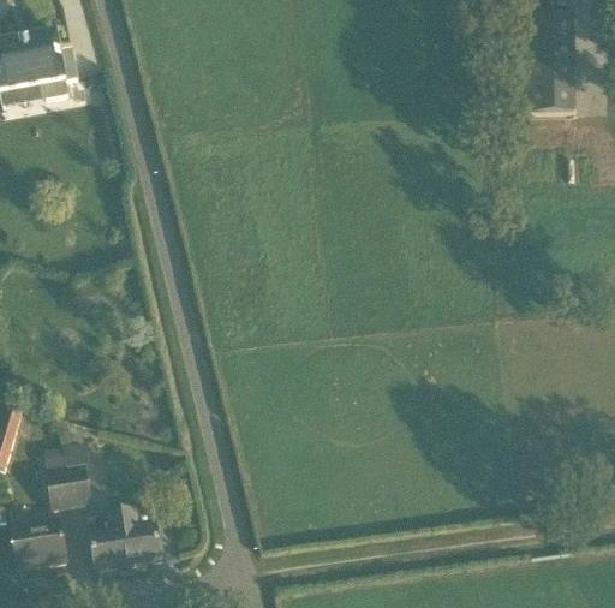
[(57,33),(0,42),(0,91),(43,83),(46,97),(67,93),(65,79),(77,77),(71,48),(60,51),(57,33)]
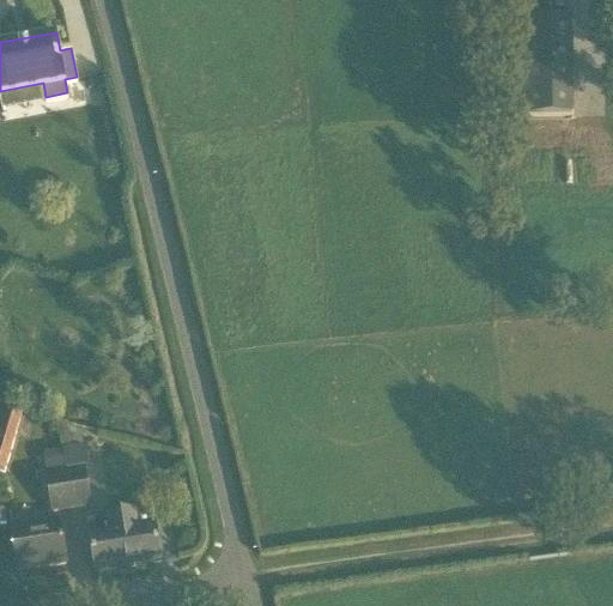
[(103,72),(87,76),(89,84),(104,82),(103,72)]
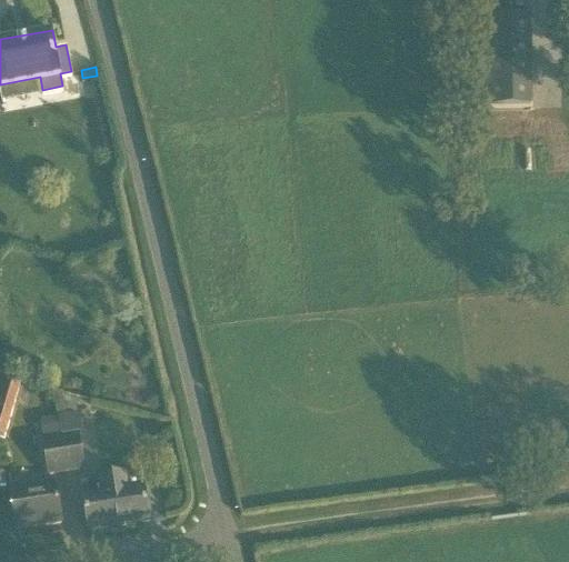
[(0,433),(8,435),(22,383),(11,380),(0,414),(0,433)]
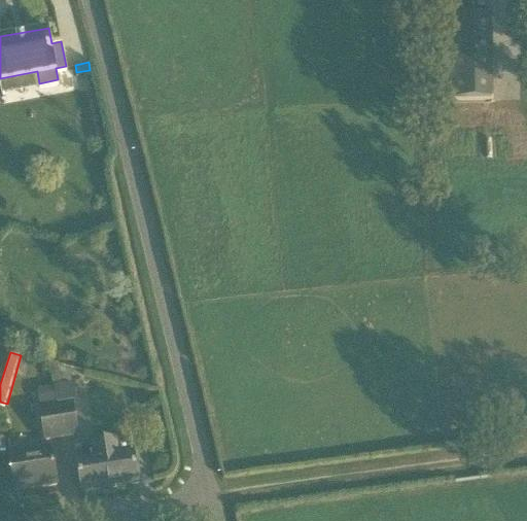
[(58,362),(49,361),(54,382),(62,433),(77,431),(72,396),(77,396),(74,378),(69,379),(60,380),(58,362)]
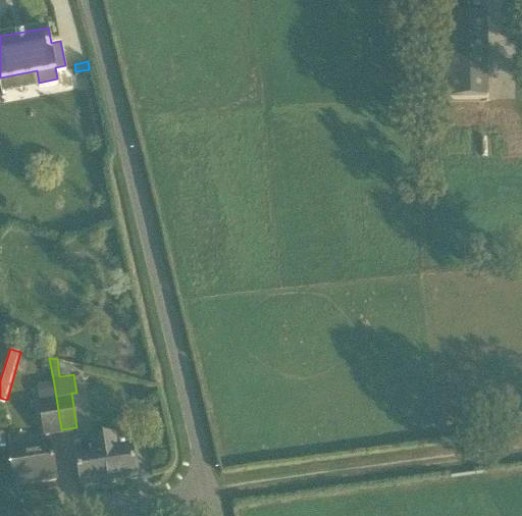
[(43,432),(61,429),(53,378),(37,381),(40,399),(38,399),(43,432)]
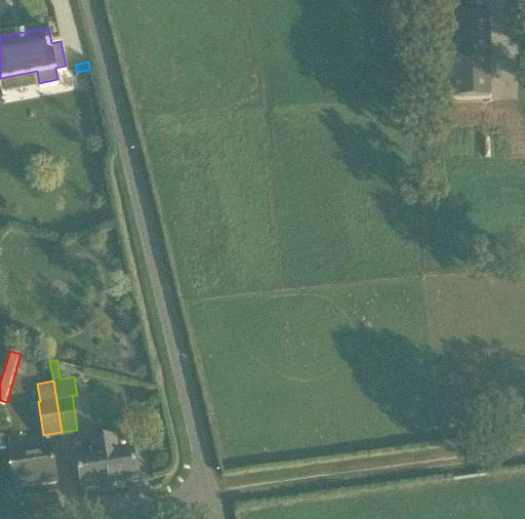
[(132,447),(131,447),(129,436),(75,444),(81,485),(137,476),(132,447)]
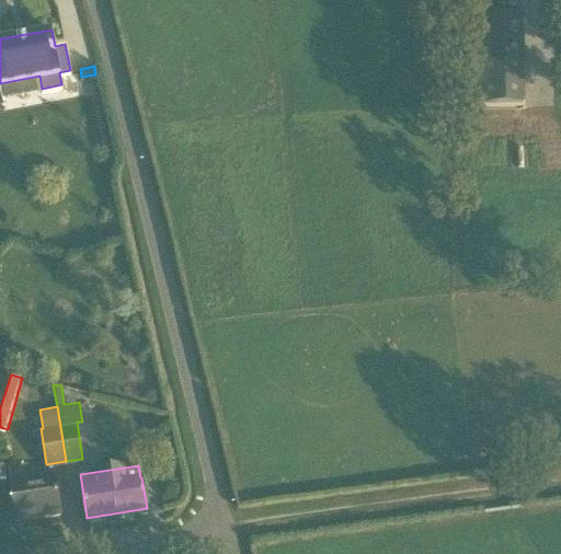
[(54,473),(11,480),(13,496),(16,518),(20,517),(33,515),(60,510),(57,488),(54,473)]
